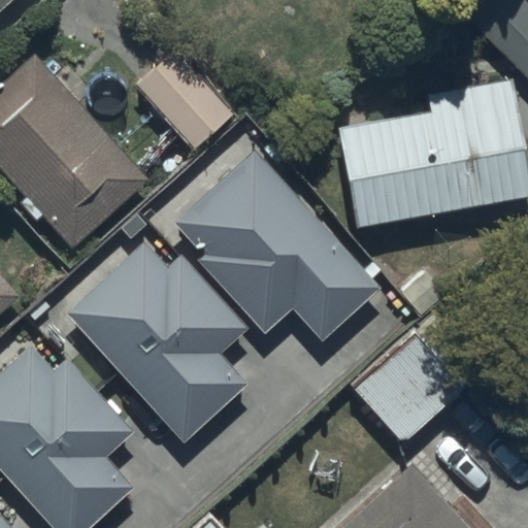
[(0,0),(0,9),(9,0),(0,0)]
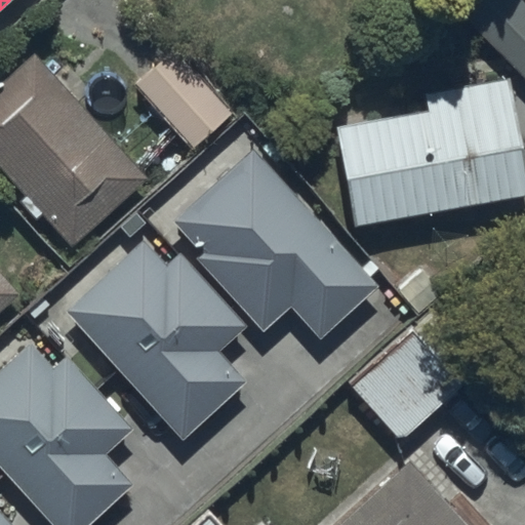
[(524,5),(520,0),(477,0),(461,15),(524,80),(524,5)]
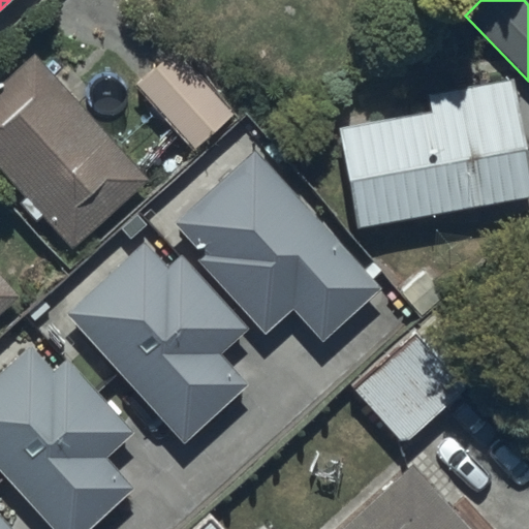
[(231,117),(176,50),(133,86),(189,153),(231,117)]
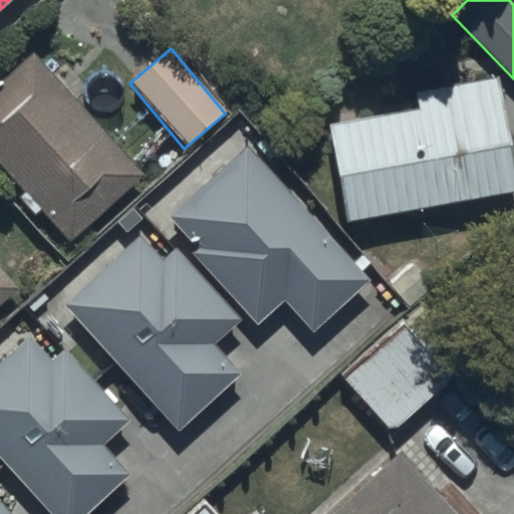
[(37,54),(0,86),(0,165),(67,243),(144,177),(37,54)]
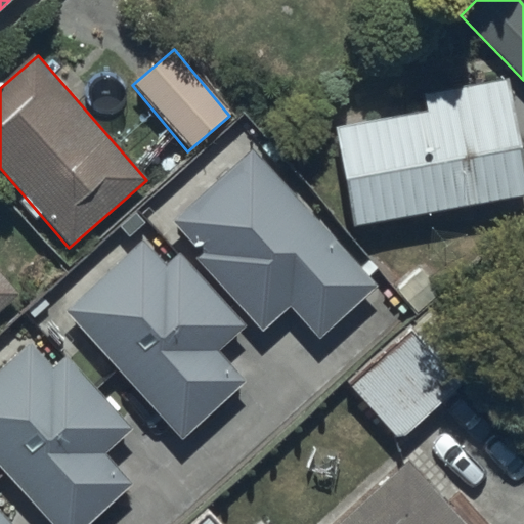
[(427,113),(336,128),(352,227),(523,199),(523,183),(507,78),(423,91),(427,113)]
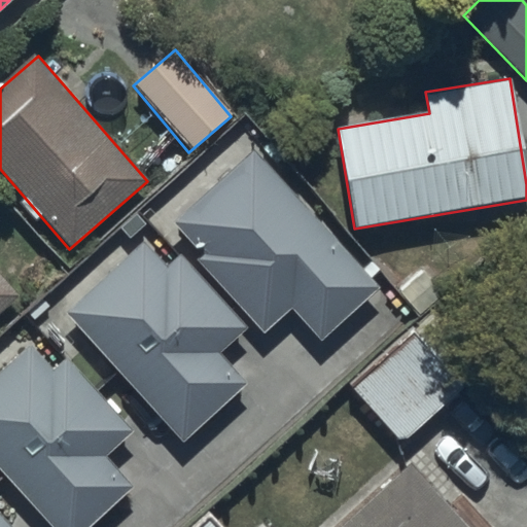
[(250,149),(172,223),(200,253),(195,258),(264,331),(288,309),(319,343),(379,287),(250,149)]
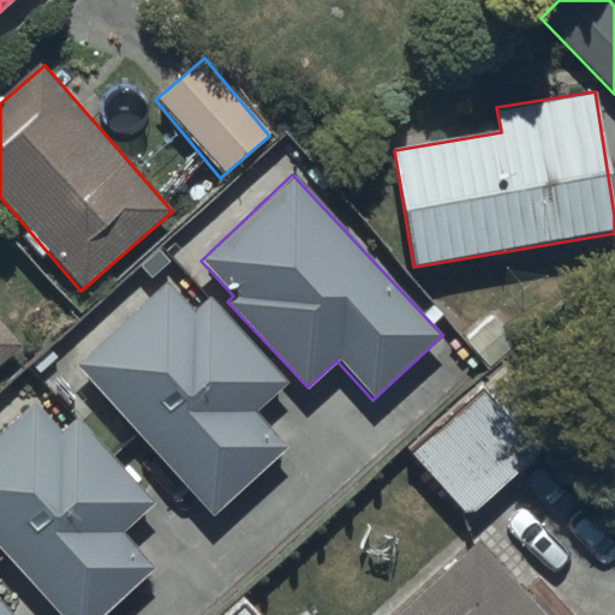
[(195,310),(169,282),(75,366),(210,518),(287,448),(256,413),(290,382),(210,296),(195,310)]
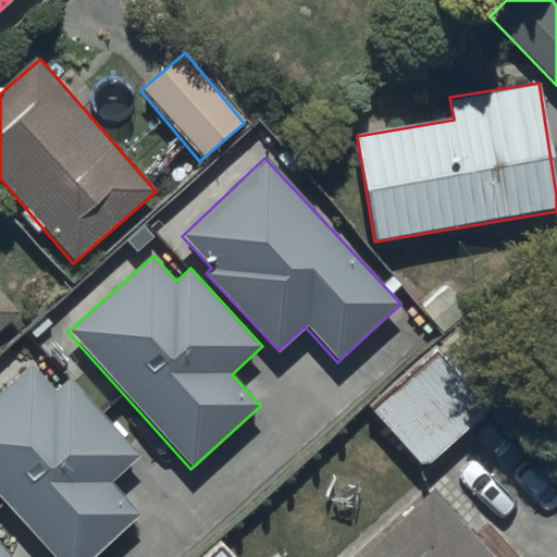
[(0,330),(20,313),(0,292),(0,330)]
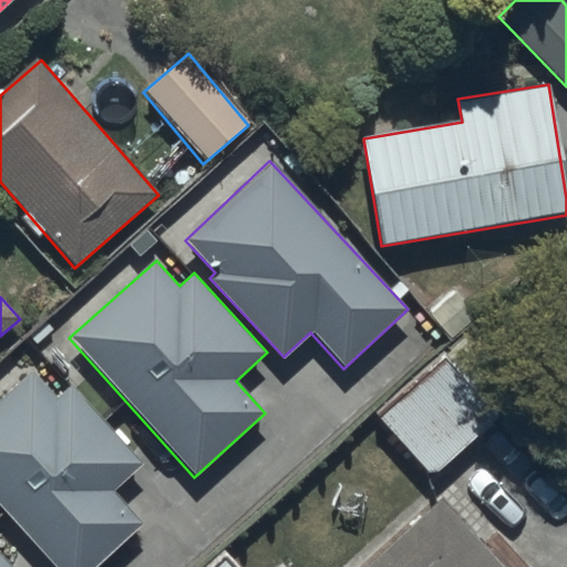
[(416,457),(432,475),(529,390),(473,326),(338,444),(379,491),(416,457)]
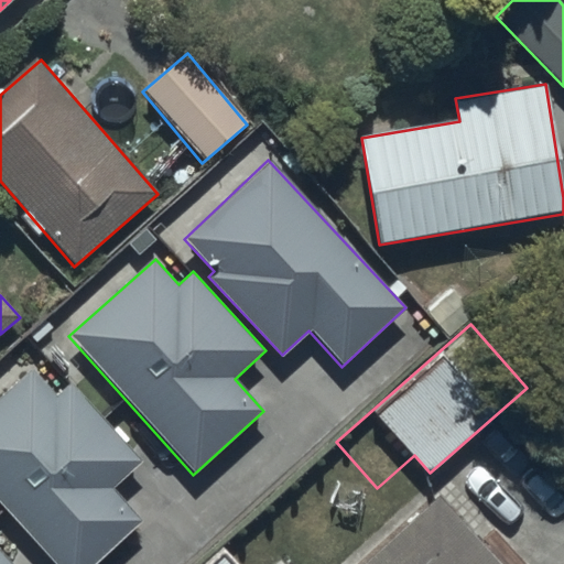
[(31,370),(0,398),(0,505),(53,563),(97,563),(144,522),(115,489),(142,465),(69,384),(55,397),(31,370)]
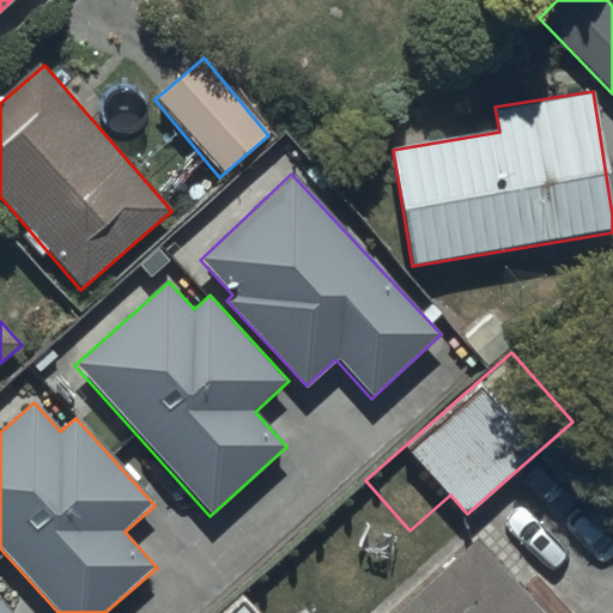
[(544,612),(480,541),(400,612),(544,612)]
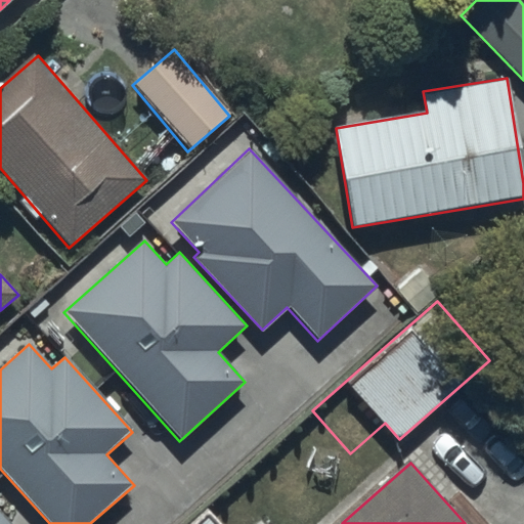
[(0,523),(13,523),(0,509),(0,523)]
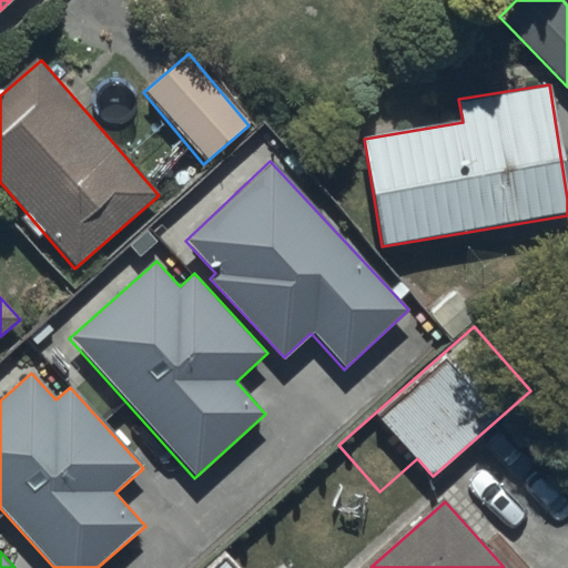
All buildings are outlined.
